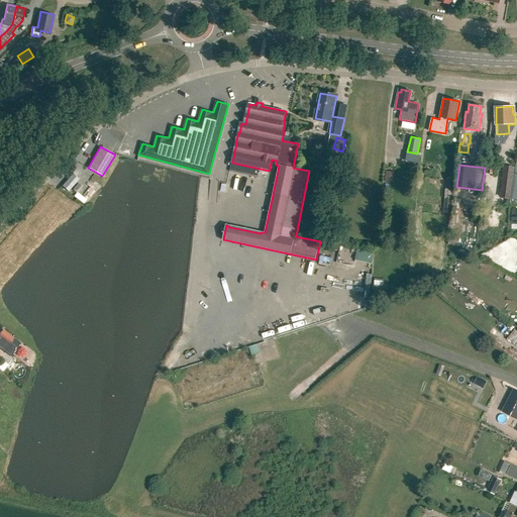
[(512,186),(514,166),(504,165),(500,197),(510,198),(512,186)]
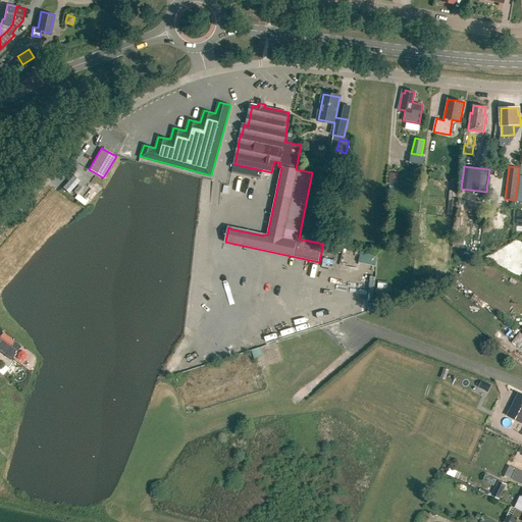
[(65,187),(71,193),(83,179),(75,174),(65,187)]
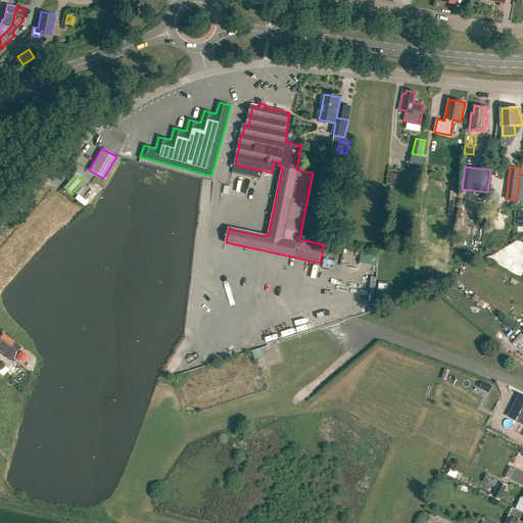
[(397,176),(390,175),(389,183),(397,184),(397,176)]
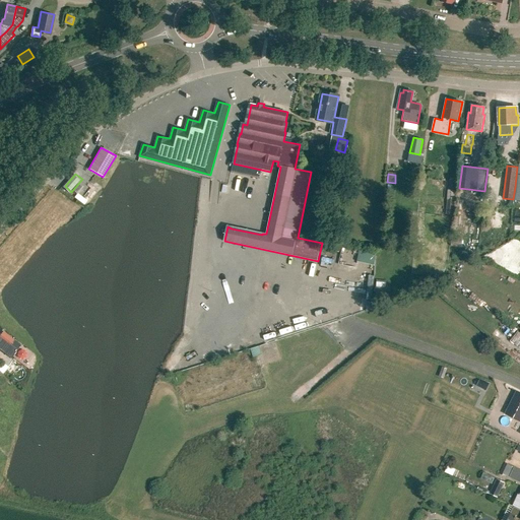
[(457,181),(449,180),(447,198),(447,199),(455,199),(457,181)]
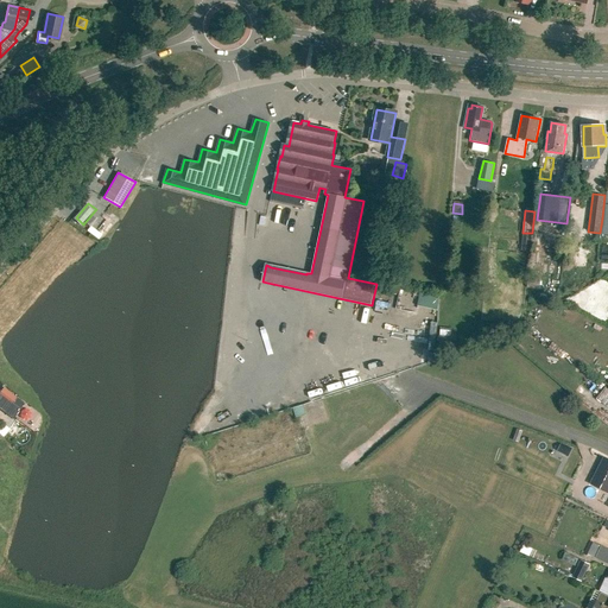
[(90,215),(84,223),(90,227),(95,220),(90,215)]
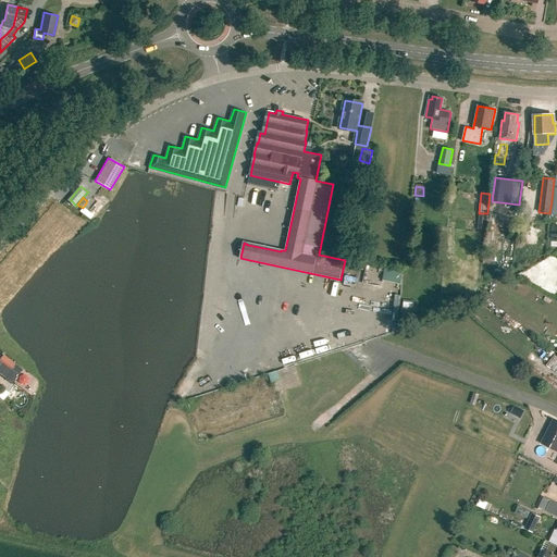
[(486,231),(487,213),(479,213),(478,230),(486,231)]
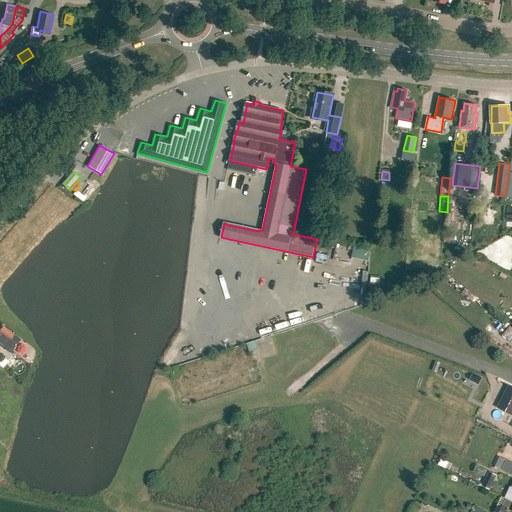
[(356,246),(354,257),(371,260),(373,250),(356,246)]
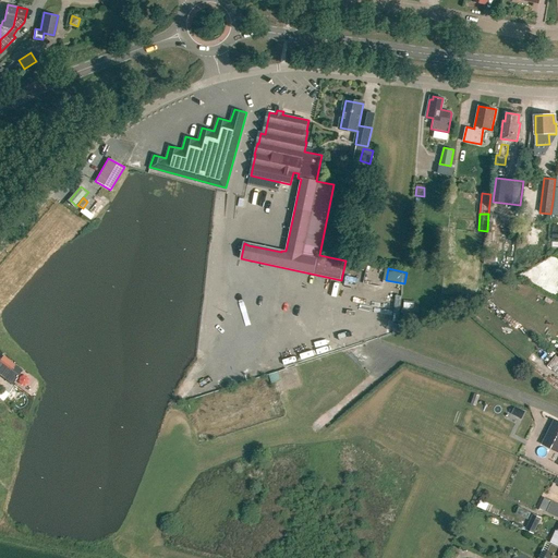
[(413,318),(414,302),(404,301),(402,317),(413,318)]
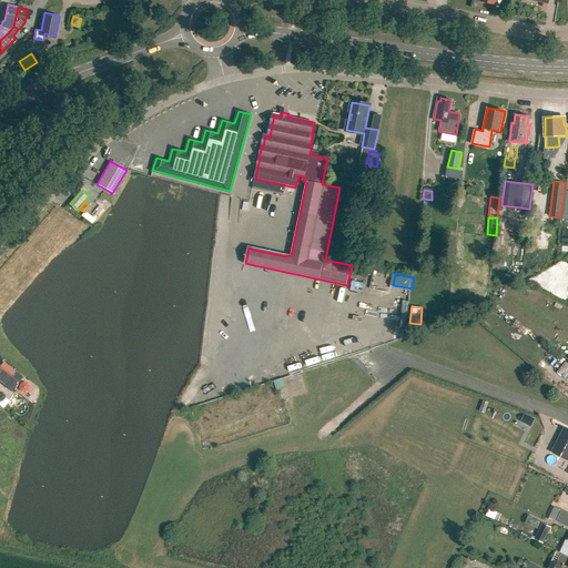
[(2,363),(0,365),(0,371),(9,378),(14,372),(2,363)]
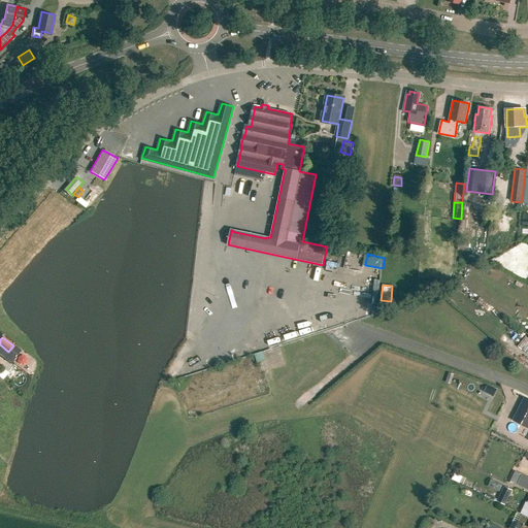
[(257,362),(265,359),(263,351),(255,354),(257,362)]
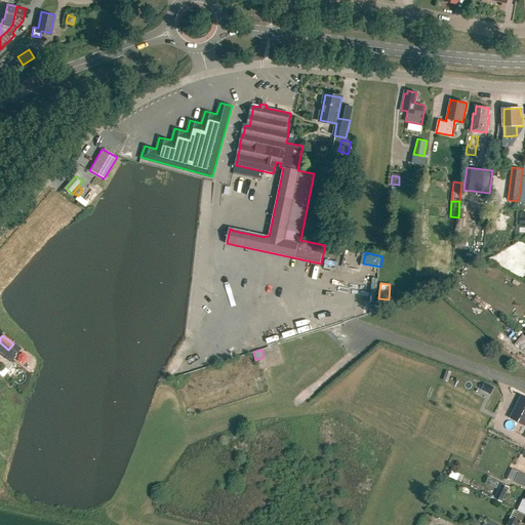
[(493,388),(484,382),(481,390),(490,394),(493,388)]
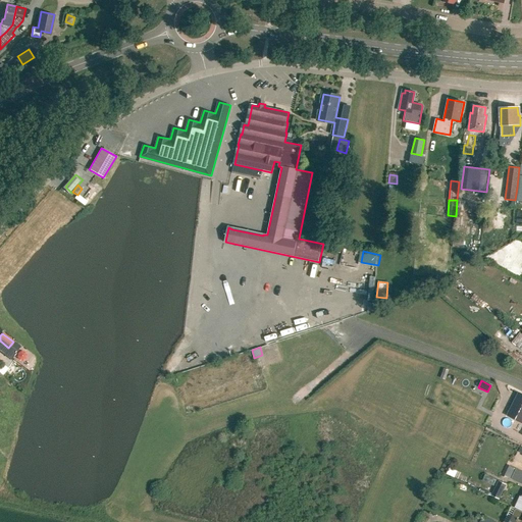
[(521,394),(519,393),(507,416),(521,422),(521,394)]
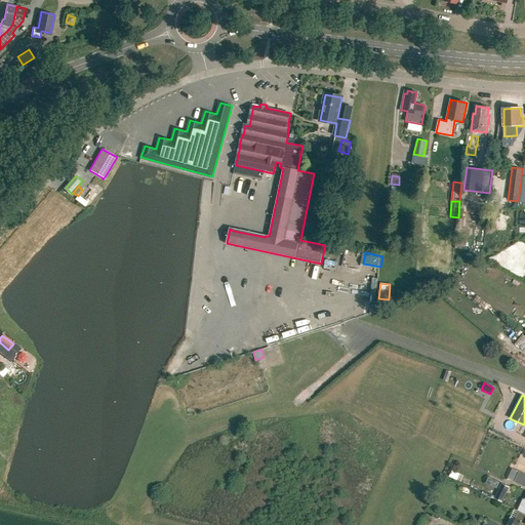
[(508,477),(515,480),(520,470),(513,467),(508,477)]
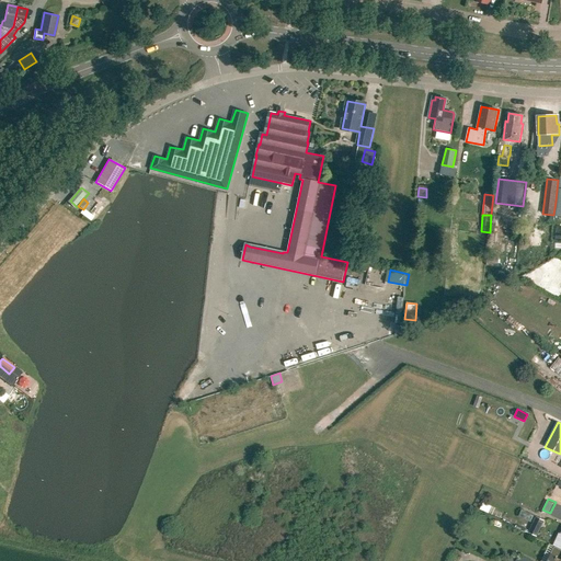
[(560,504),(556,502),(550,513),(560,517),(560,504)]
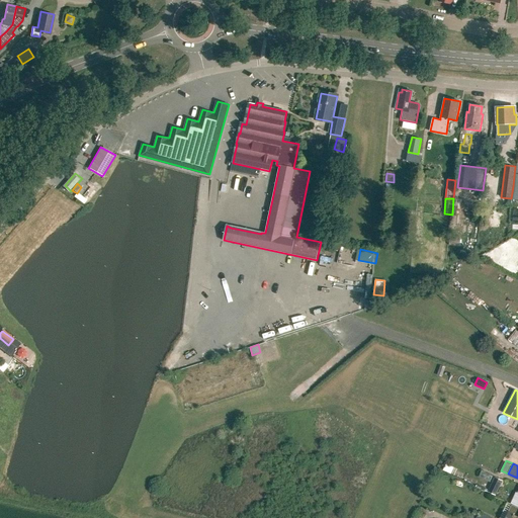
[(496,495),(503,480),(495,477),(488,491),(496,495)]
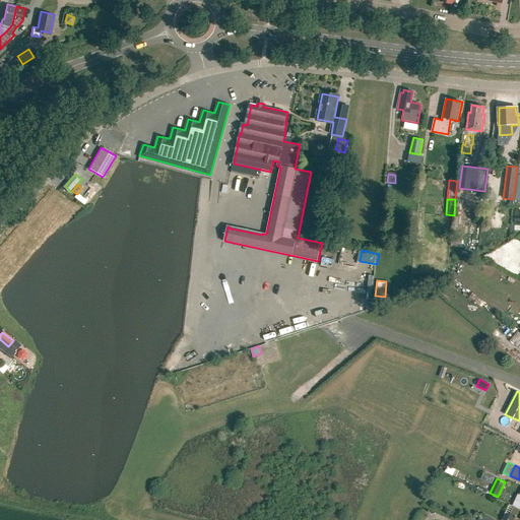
[(519,519),(519,508),(519,507),(515,505),(507,519),(519,519)]
